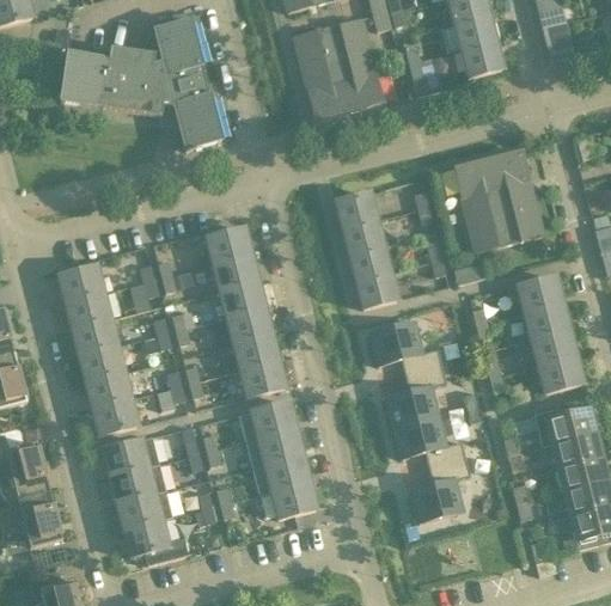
[(0,0),(0,24),(32,17),(28,0),(0,0)]
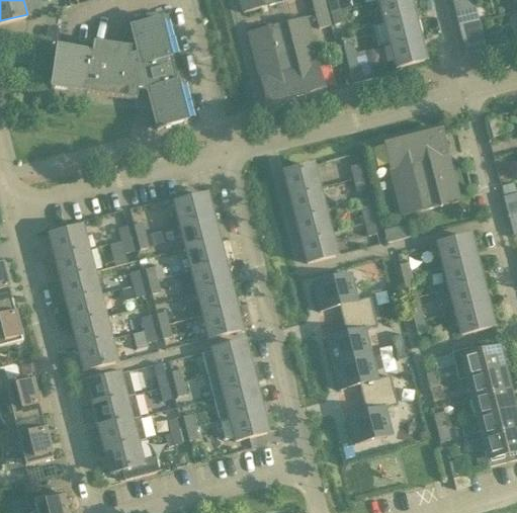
[(241,0),(244,9),(279,0),(241,0)]
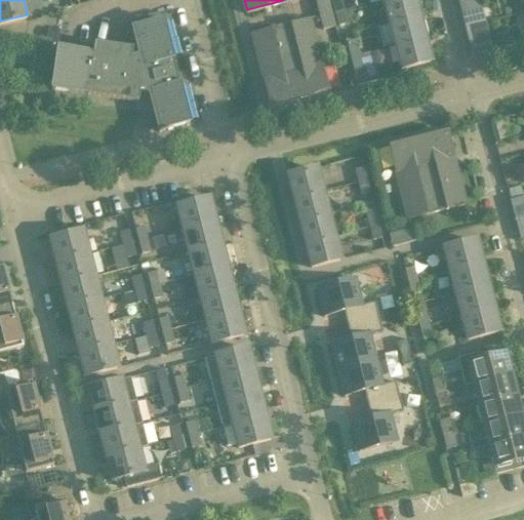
[(335,23),(329,0),(325,0),(317,2),(323,26),(335,23)]
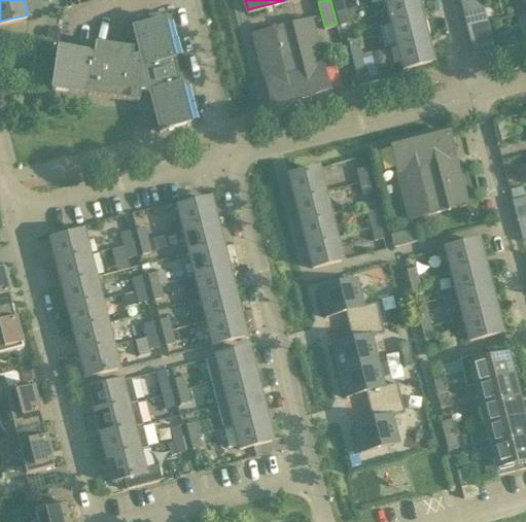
[(335,0),(337,9),(345,7),(343,0),(335,0)]
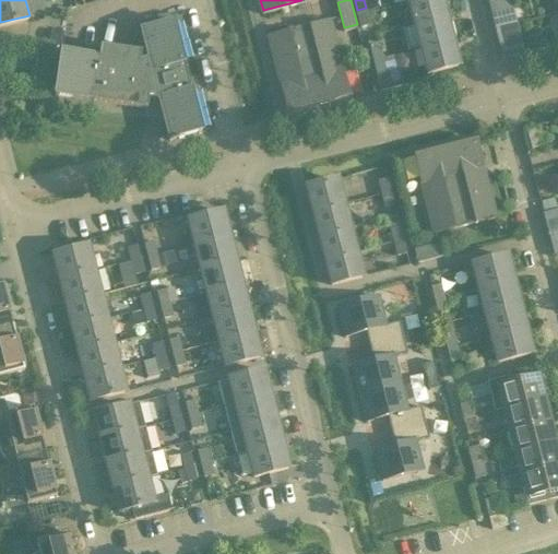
[(410,0),(415,22),(446,14),(441,0),(410,0)]
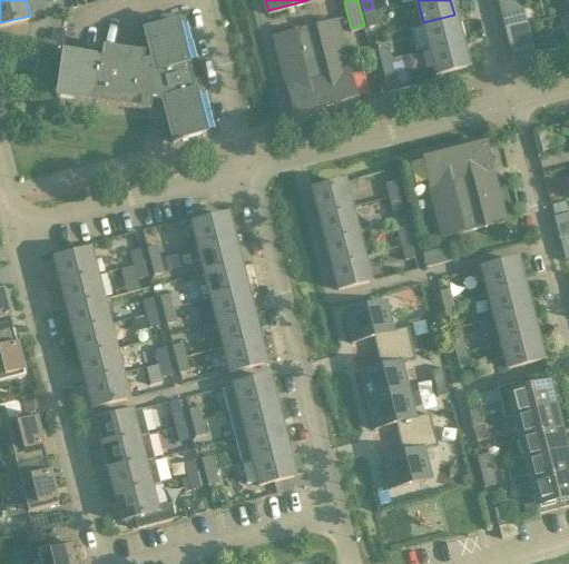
[(502,11),(506,25),(522,20),(519,7),(502,11)]
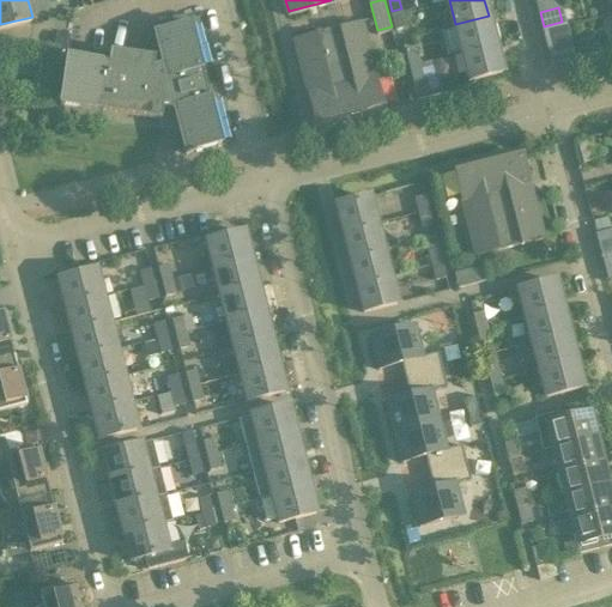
[(406,23),(401,8),(392,11),(395,25),(406,23)]
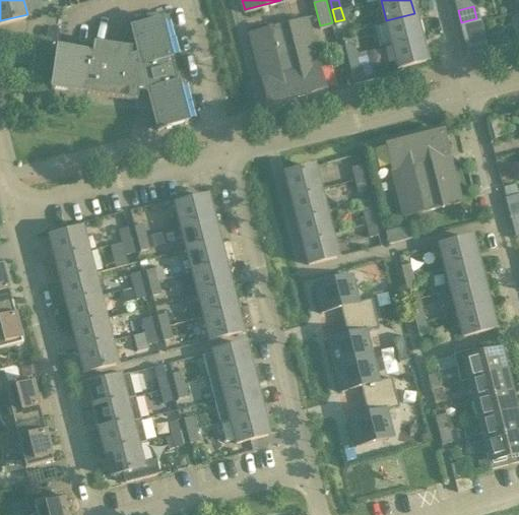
[(386,20),(392,43),(420,35),(414,13),(386,20)]
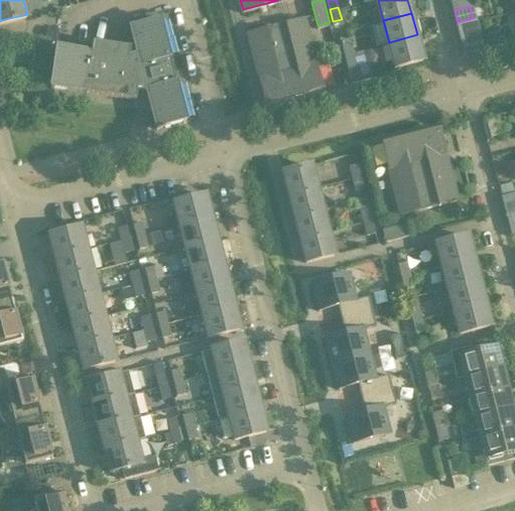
[(316,60),(304,14),(248,29),(259,76),(265,102),(267,101),(266,101),(323,86),(323,87),(324,87),(317,60),(316,60)]
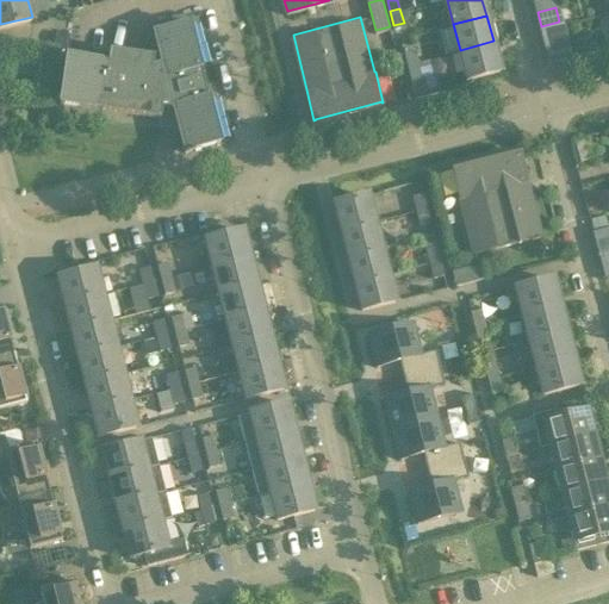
[(60,100),(64,100),(176,117),(185,148),(221,139),(190,19),(154,29),(162,60),(153,62),(154,53),(110,45),(107,58),(67,53),(60,100)]
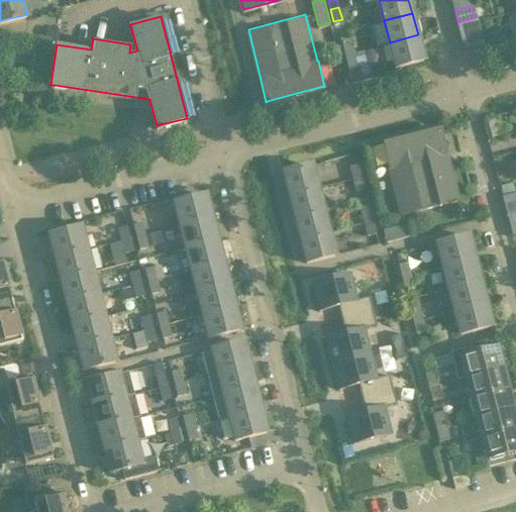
[(458,22),(461,35),(477,31),(474,18),(458,22)]
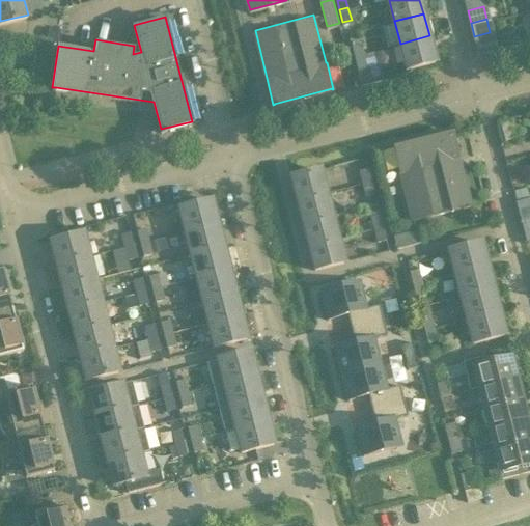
[(435,59),(429,35),(400,44),(407,66),(435,59)]
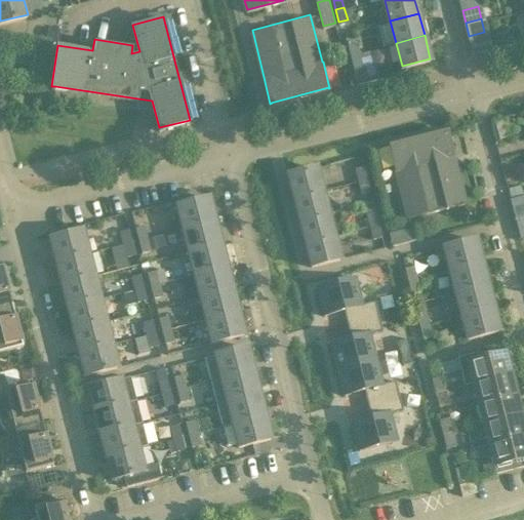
[(348,41),(351,53),(360,51),(357,39),(348,41)]
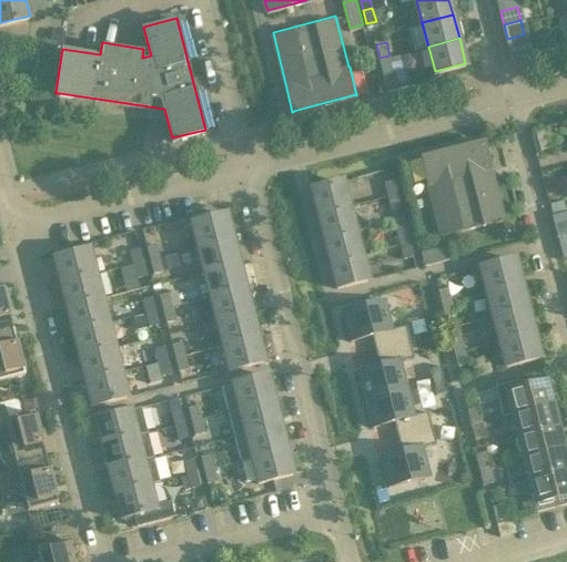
[(380,58),(383,72),(393,70),(390,55),(380,58)]
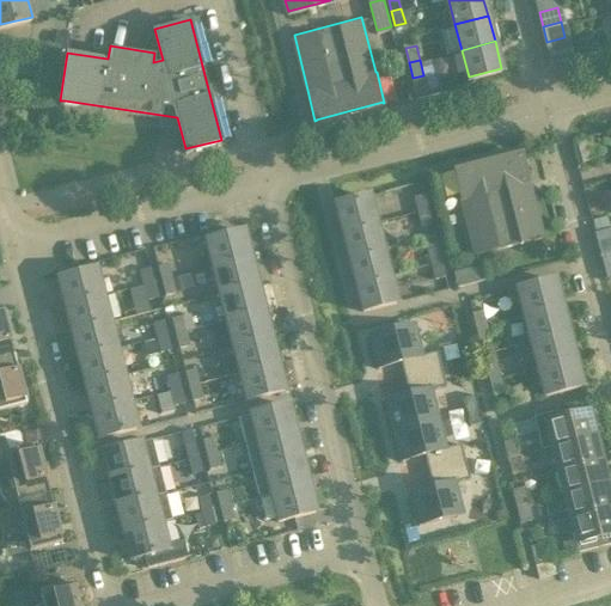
[(530,179),(523,148),(521,148),(521,150),(454,166),(453,166),(460,197),(462,196),(476,251),(544,234),(530,179)]
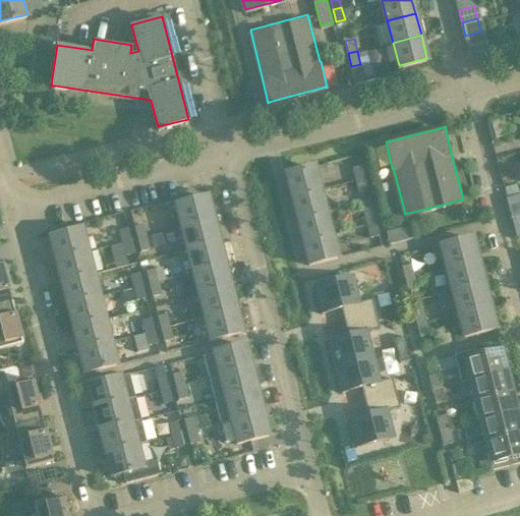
[(286,171),(291,192),(320,185),(313,163),(286,171)]
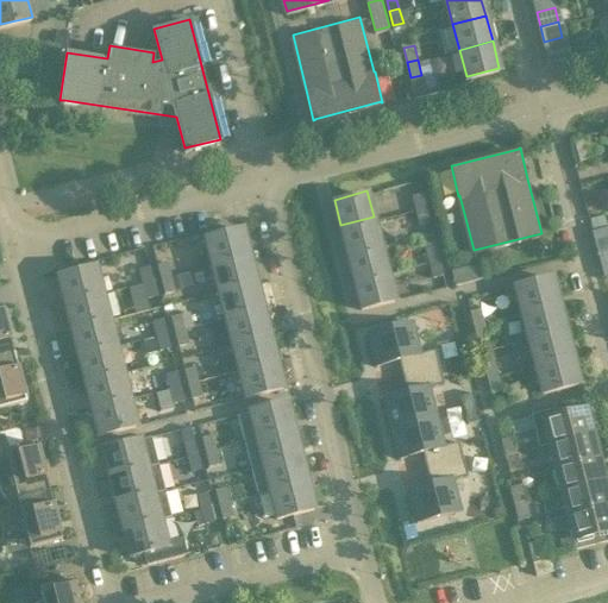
[(412,193),(415,207),(426,203),(422,190),(412,193)]
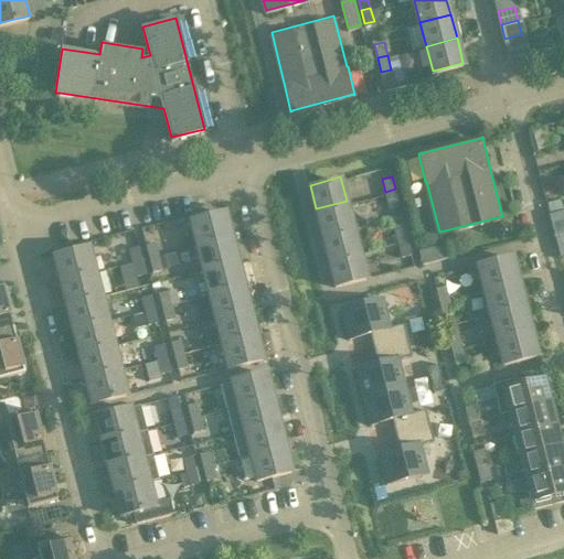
[(385,192),(389,205),(398,203),(395,189),(385,192)]
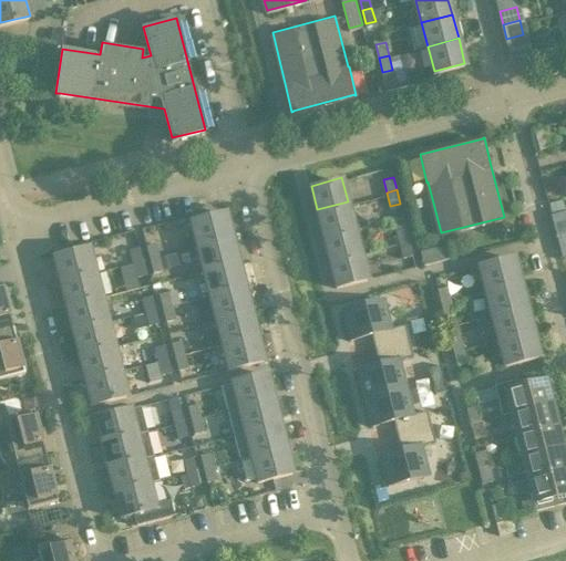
[(317,209),(323,235),(354,226),(348,201),(317,209)]
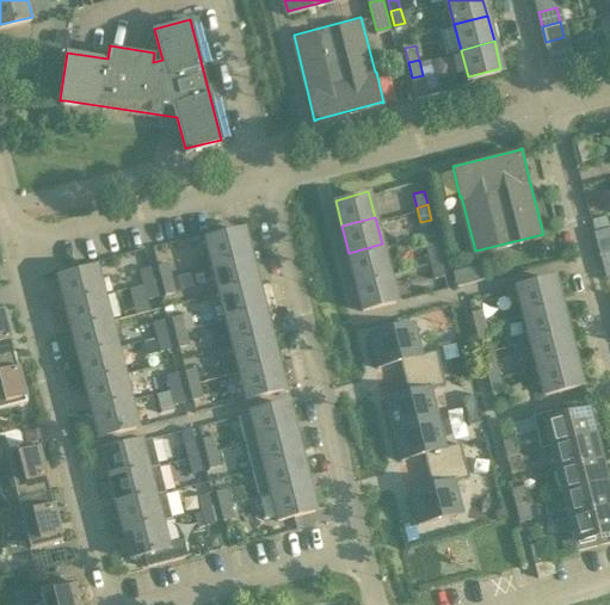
[(205,236),(213,263),(251,254),(244,227),(205,236)]
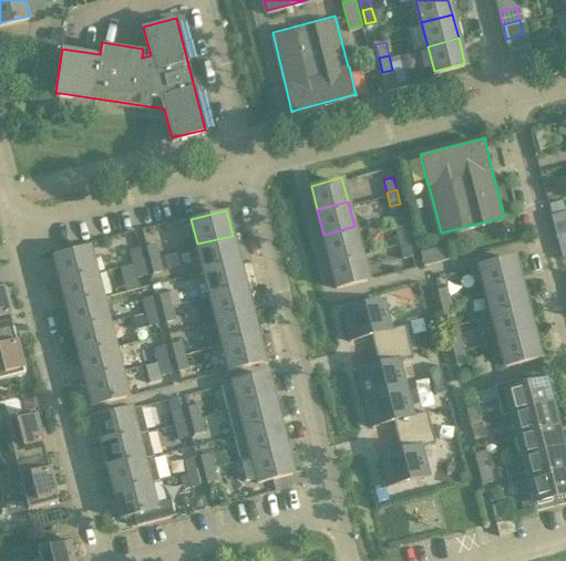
[(323,235),(330,259),(361,251),(354,226),(323,235)]
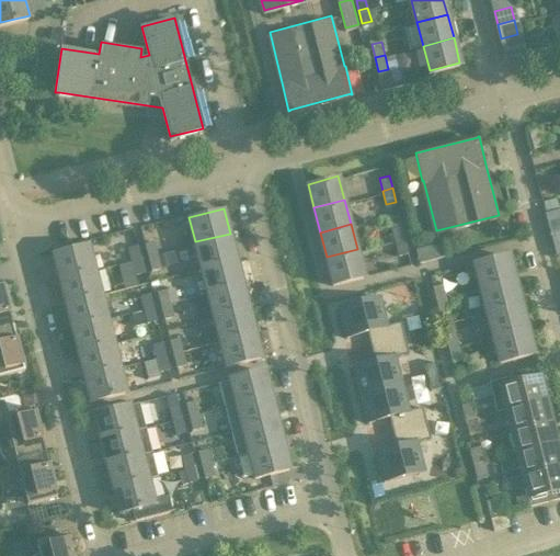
[(392,226),(396,239),(404,237),(401,224),(392,226)]
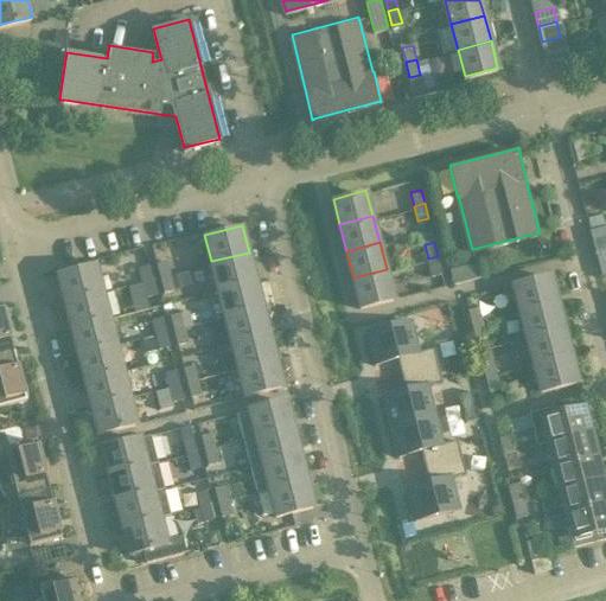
[(211,261),(218,288),(255,279),(249,253),(211,261)]
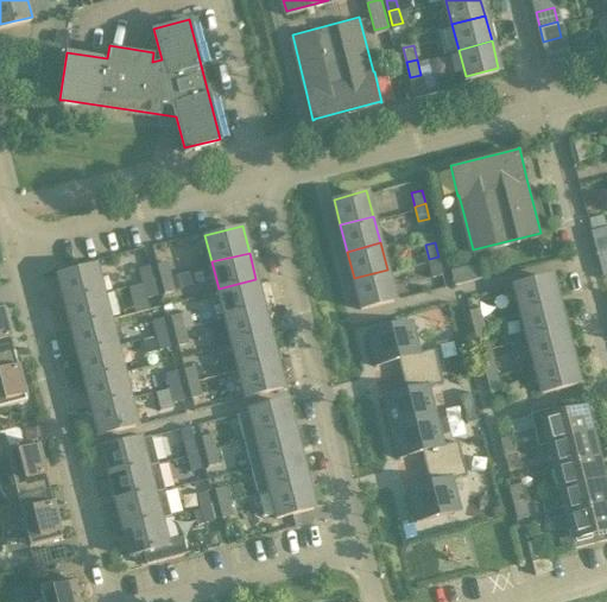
[(429,259),(432,274),(442,271),(438,257),(429,259)]
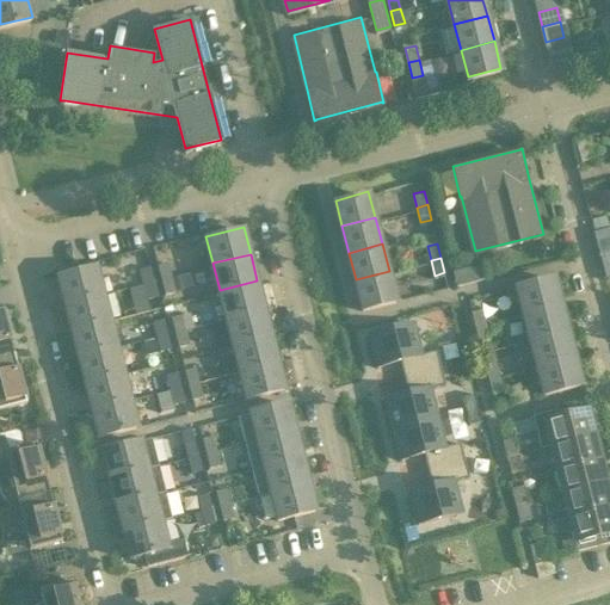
[(158,261),(161,276),(172,273),(168,259),(158,261)]
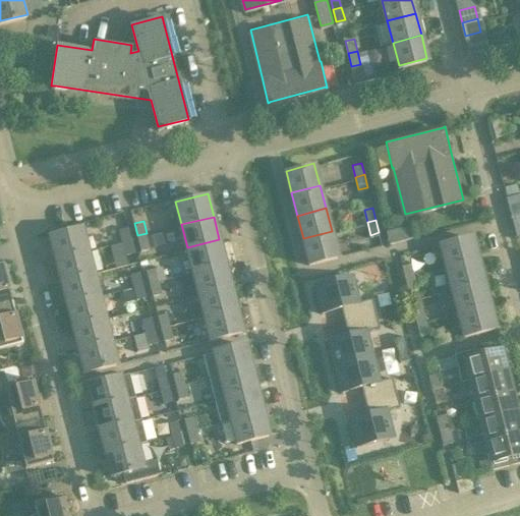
[(387,229),(390,241),(413,235),(410,223),(387,229)]
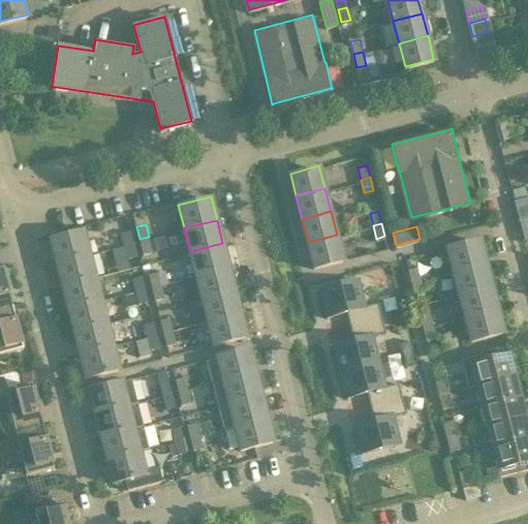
[(51,238),(57,260),(89,252),(83,228),(51,238)]
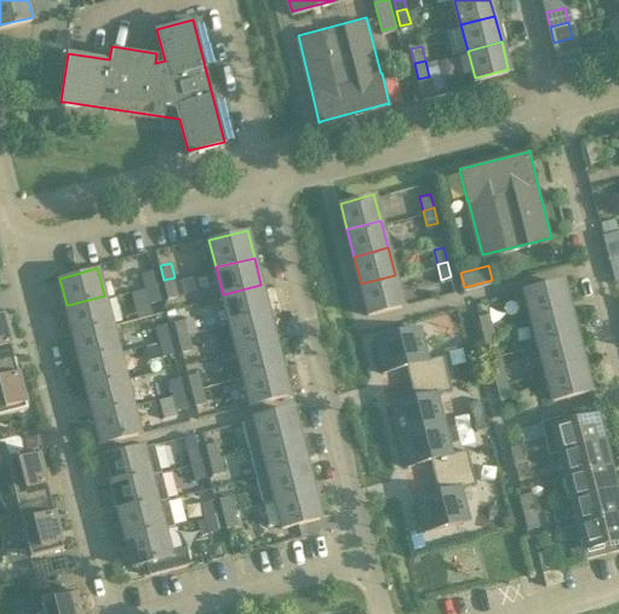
[(142,270),(145,286),(155,282),(152,268),(142,270)]
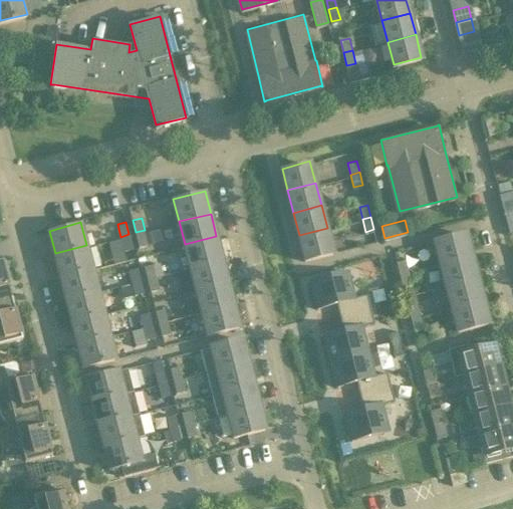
[(305,258),(333,251),(327,228),(299,235),(305,258)]
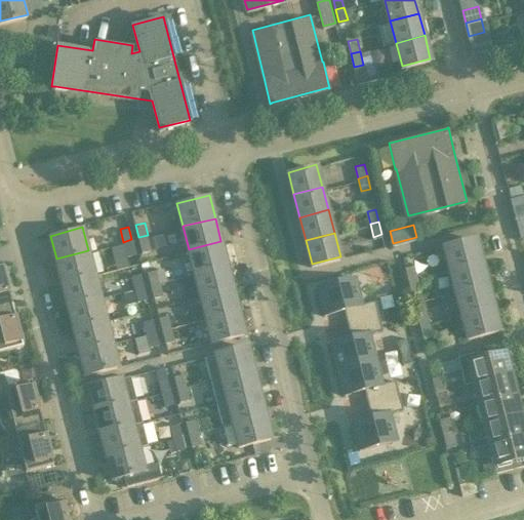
[(151,248),(148,235),(138,237),(143,250),(151,248)]
